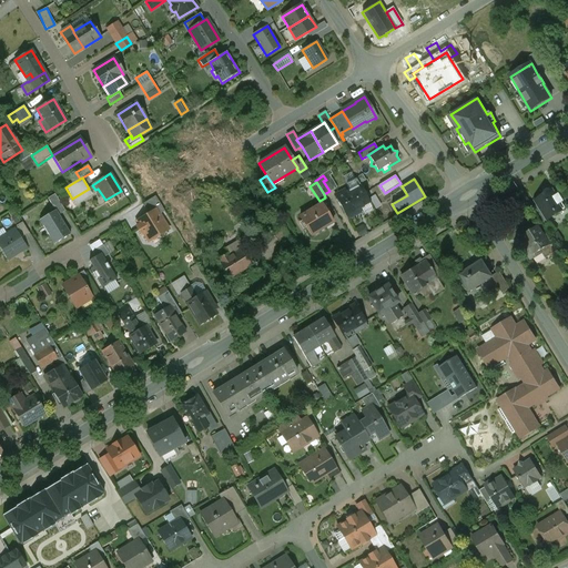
[(359,185),(347,193),(346,190),(335,195),(347,219),(362,211),(359,209),(369,203),(359,185)]
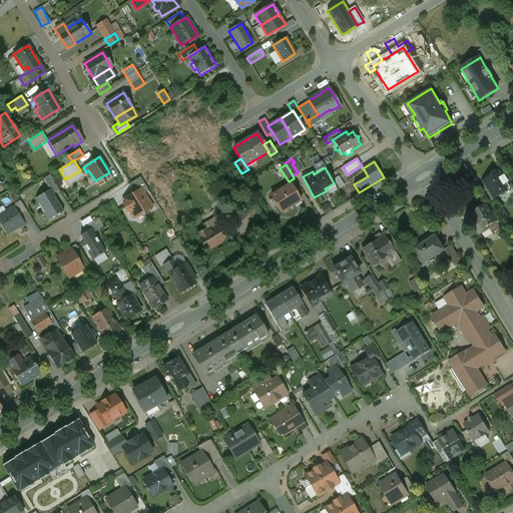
[(502,178),(499,172),(498,172),(498,171),(497,171),(495,170),(494,171),(493,171),(492,172),(491,173),(491,174),(491,175),(491,177),(484,181),(495,199),(511,188),(507,183),(508,182),(505,176),(502,178)]
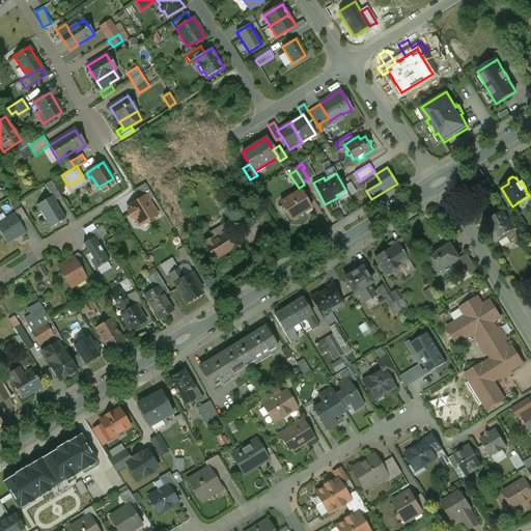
[(51,182),(45,186),(51,197),(52,197),(55,201),(61,197),(51,182)]
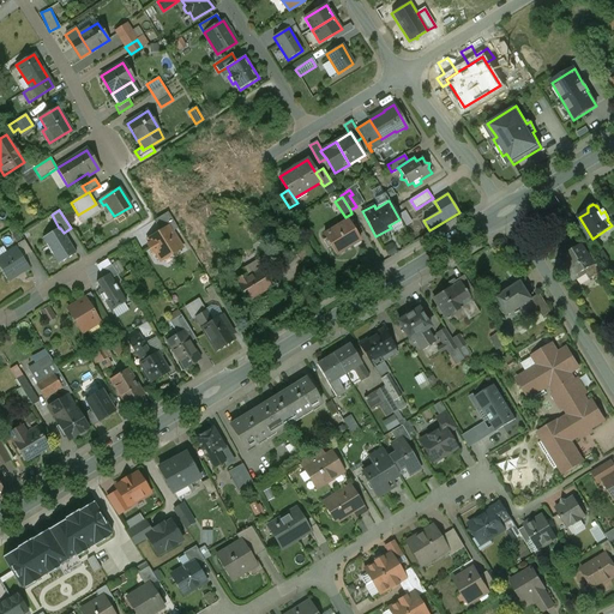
[(178,228),(168,212),(154,221),(160,229),(157,230),(158,234),(169,227),(172,232),(178,228)]
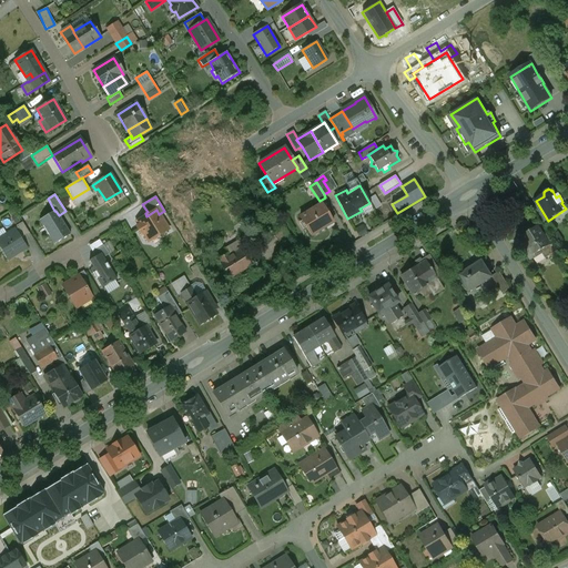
[(333,223),(322,204),(300,217),(311,235),(325,226),(326,227),(333,223)]
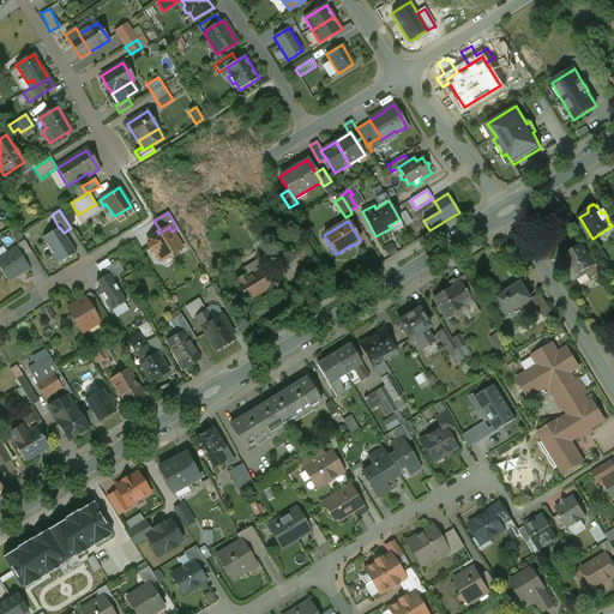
[(158,234),(152,238),(154,241),(148,245),(152,253),(156,252),(161,260),(181,247),(172,232),(169,227),(158,234)]
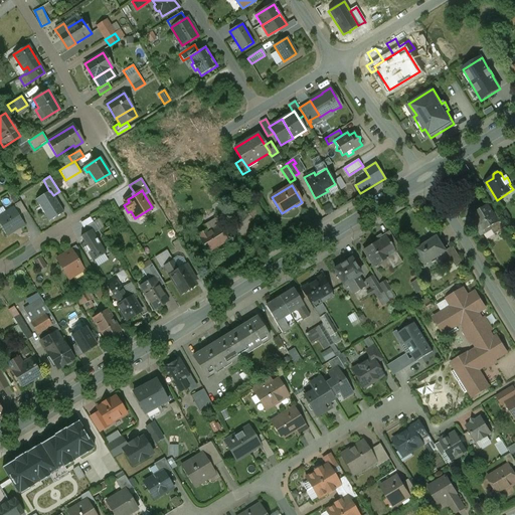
[(49,191),(35,199),(49,221),(63,212),(53,195),(50,191),(49,191)]
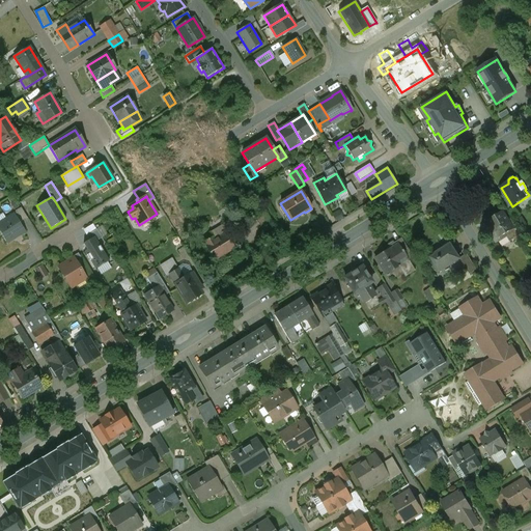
[(253,211),(261,229),(273,224),(264,205),(253,211)]
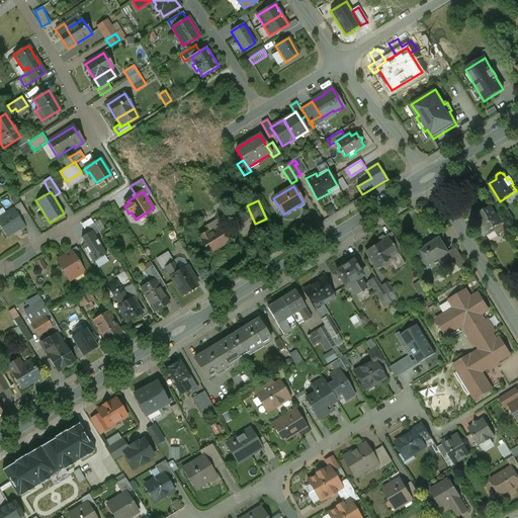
[(20,203),(15,206),(21,216),(26,212),(20,203)]
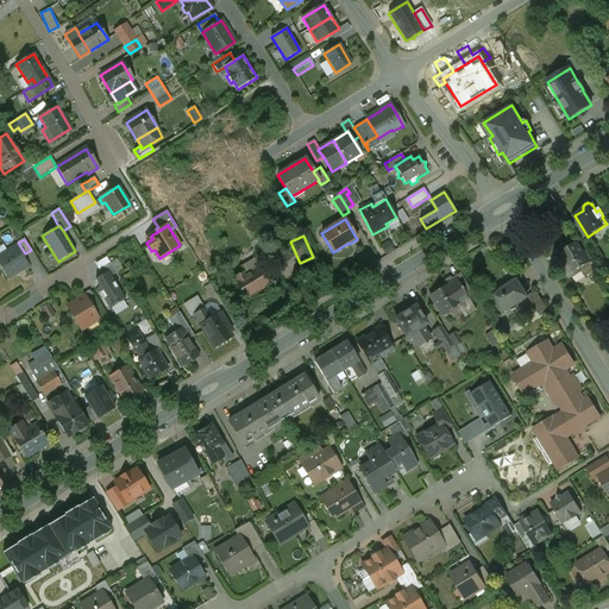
[(589,263),(577,243),(559,253),(565,262),(560,265),(569,280),(582,271),(585,276),(594,271),(591,267),(592,265),(592,264),(592,263),(591,263),(590,262),(589,263)]
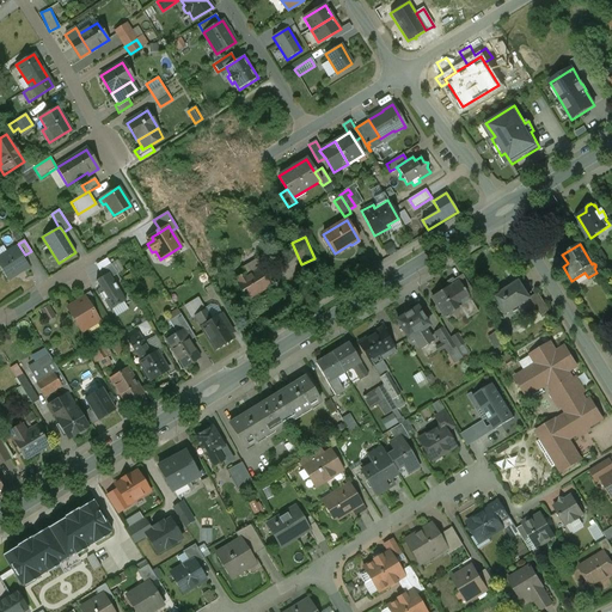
[(16,248),(0,256),(0,267),(8,281),(29,268),(16,248)]
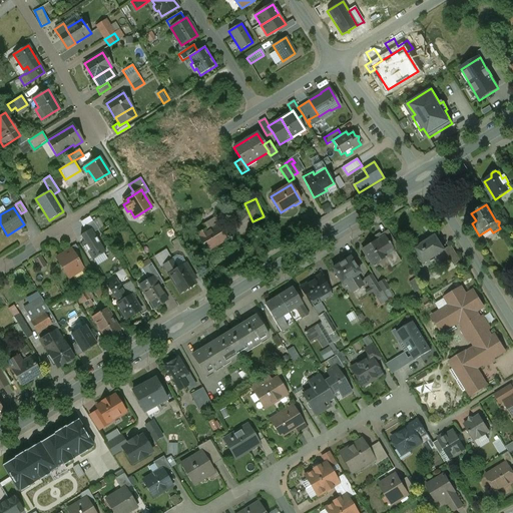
[(100,231),(95,223),(86,228),(89,234),(95,231),(97,233),(100,231)]
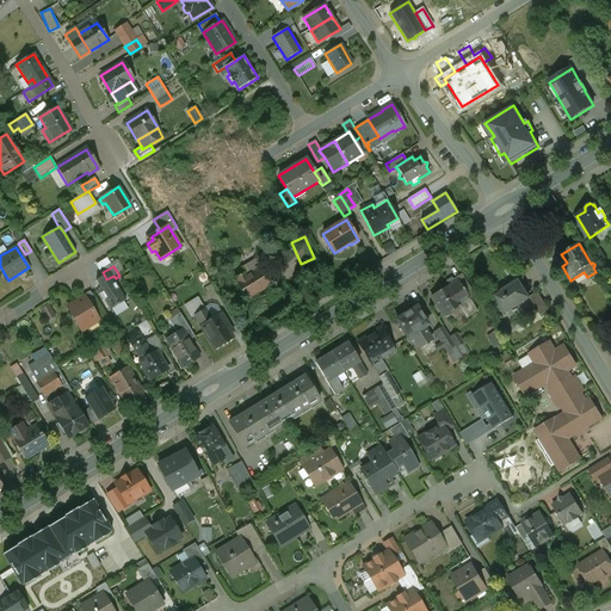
[(224,270),(213,276),(218,285),(230,278),(224,269),(223,269),(224,270)]
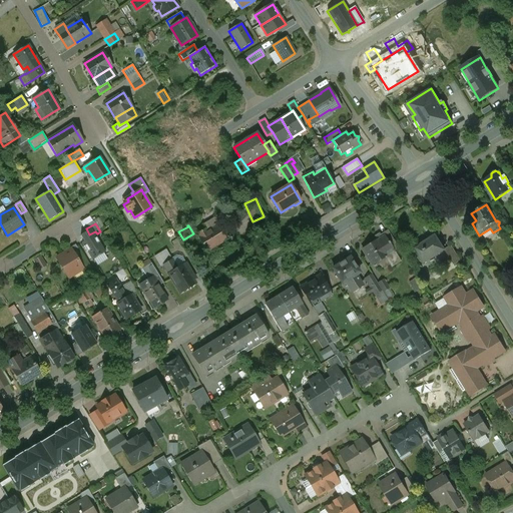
[(217,225),(207,232),(205,229),(201,231),(201,230),(196,233),(207,251),(225,239),(217,225)]
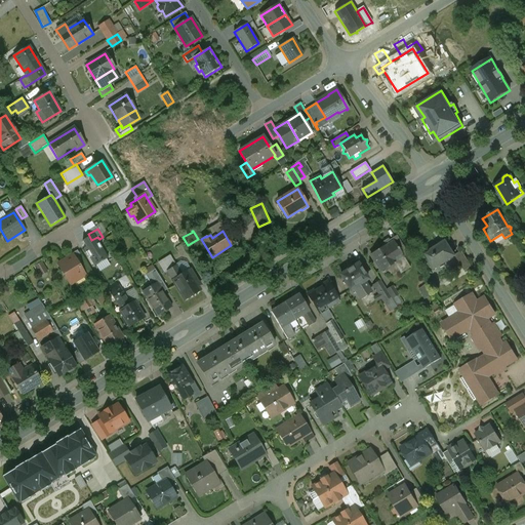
[(403,257),(398,250),(403,246),(397,236),(384,244),(385,247),(386,246),(395,263),(388,267),(393,274),(398,270),(401,274),(409,268),(403,257)]
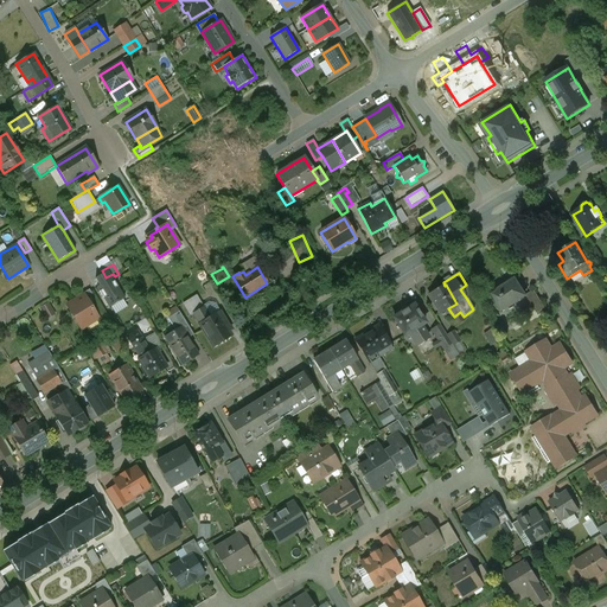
[(115,276),(113,274),(106,278),(94,285),(110,312),(129,301),(115,276)]
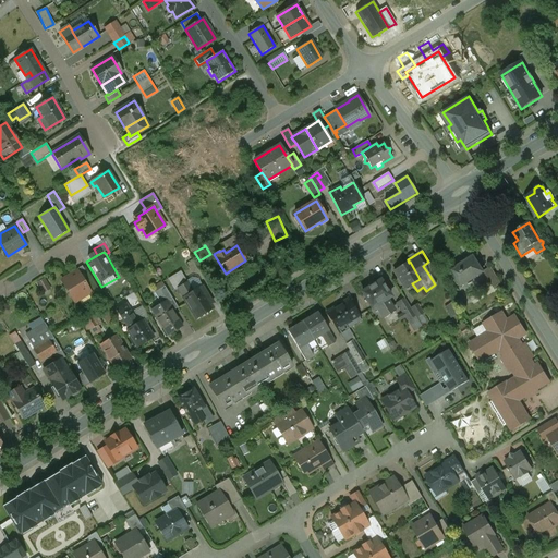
[(473,257),(451,271),(461,287),(483,273),(483,271),(473,257)]
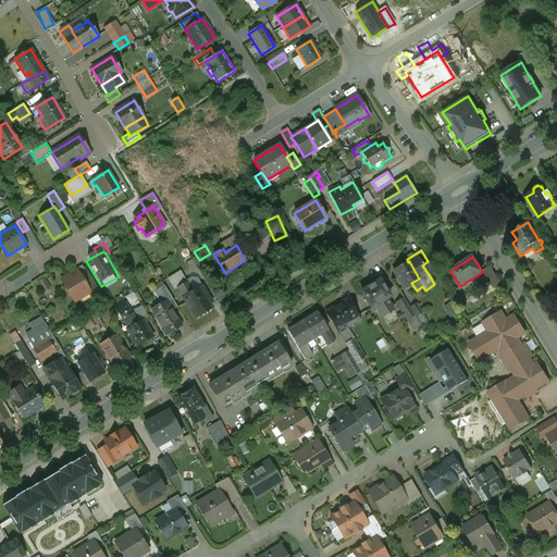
[(408,262),(394,271),(404,287),(411,283),(419,279),(409,261),(408,262)]
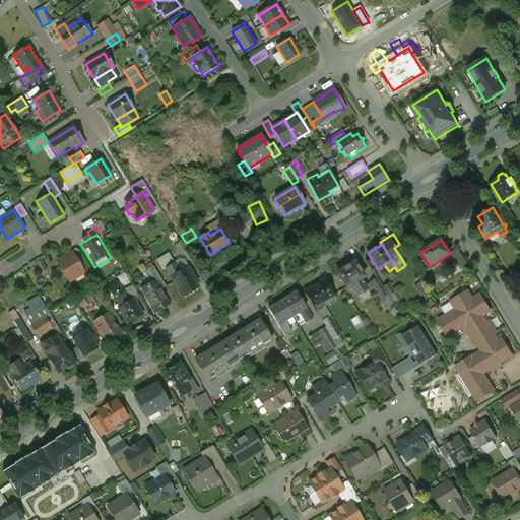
[(76,248),(71,252),(71,253),(72,253),(74,257),(79,254),(76,248)]
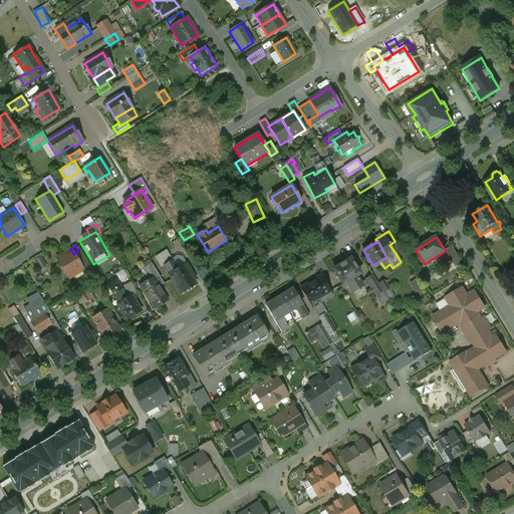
[(462,261),(452,246),(445,250),(445,251),(455,266),(462,261)]
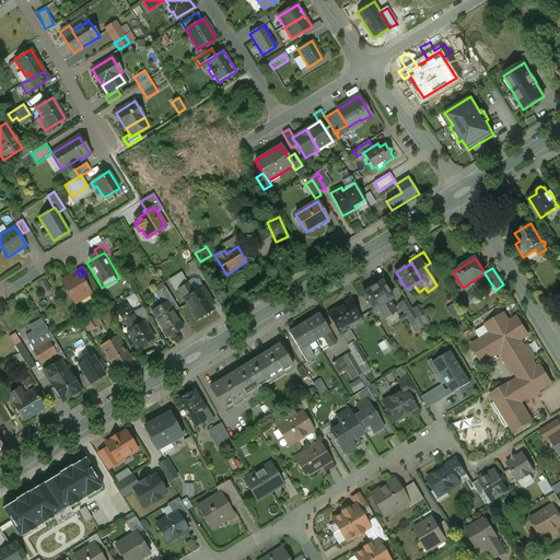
[(77,272),(61,282),(74,303),(91,294),(80,277),(78,272),(77,272)]
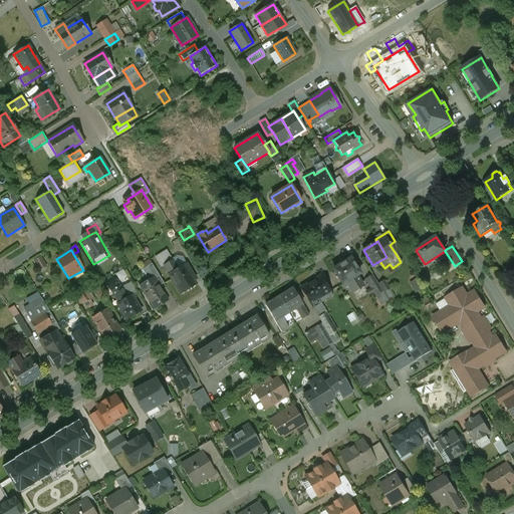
[(34,260),(39,269),(46,265),(41,256),(34,260)]
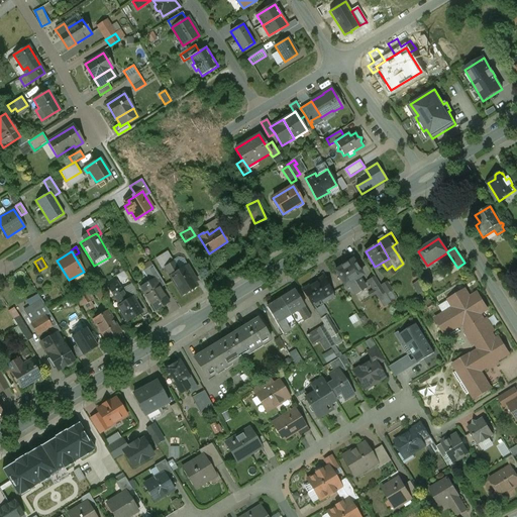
[(171,257),(162,263),(165,267),(173,262),(171,257)]
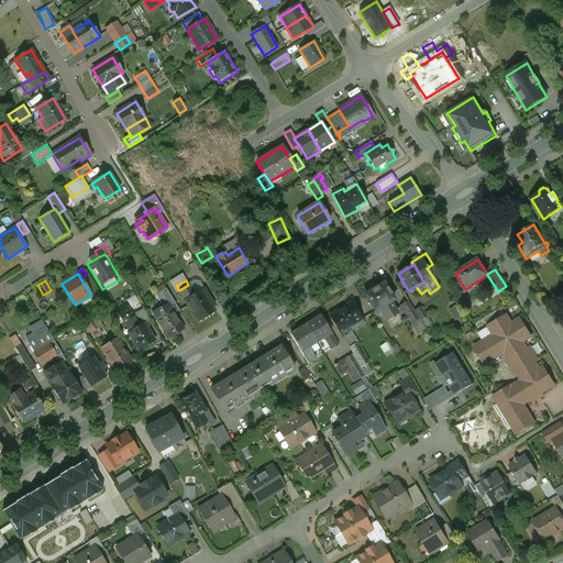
[(384,283),(377,287),(377,286),(376,287),(372,289),(371,290),(372,290),(365,295),(375,311),(379,309),(390,302),(394,299),(384,283)]
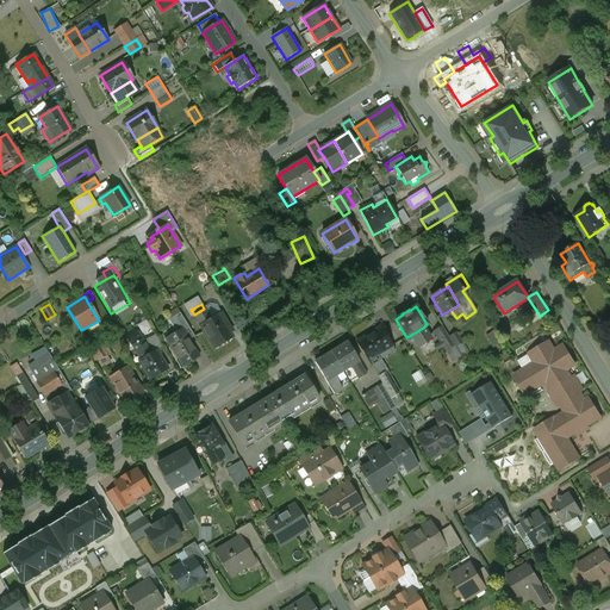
[(194,315),(201,327),(211,321),(205,309),(204,309),(194,315)]
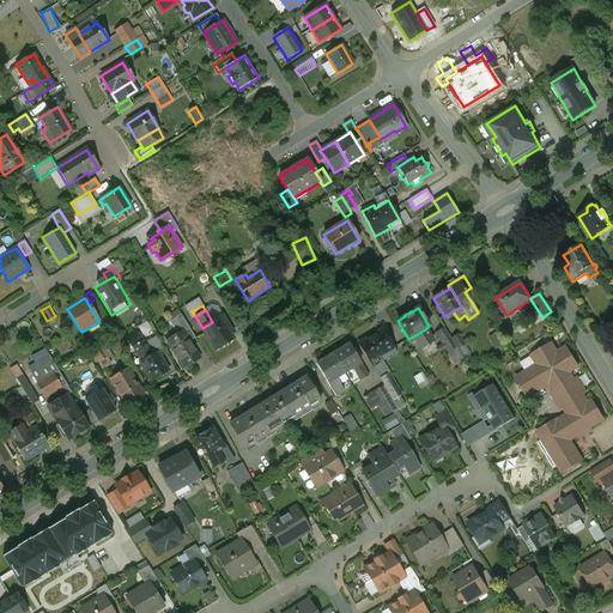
[(181,315),(169,322),(177,334),(182,331),(189,343),(195,338),(181,315)]
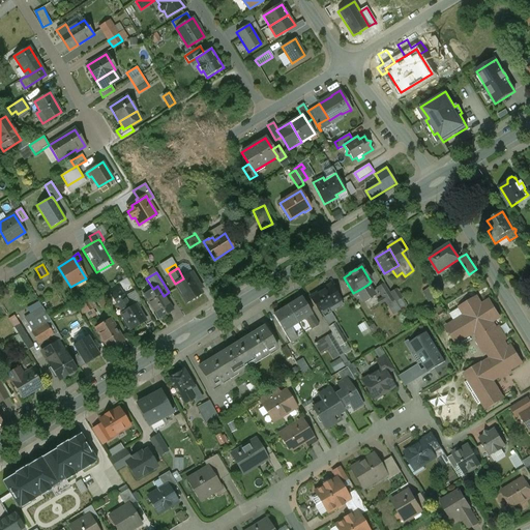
[(183,278),(175,284),(186,302),(201,293),(197,287),(200,286),(192,273),(183,278)]
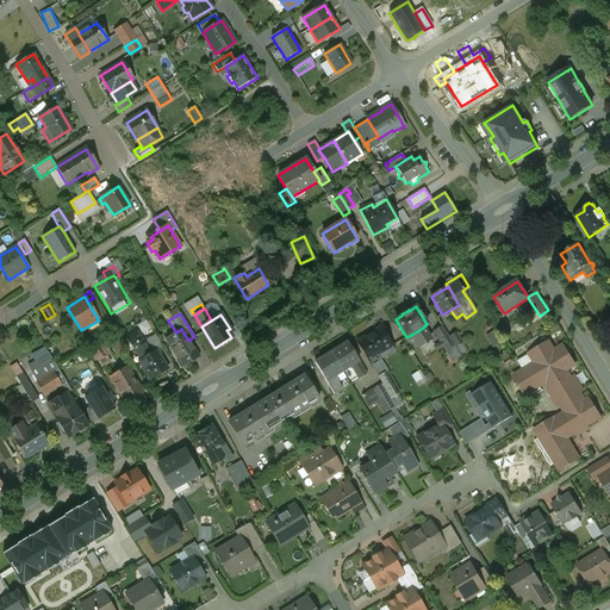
[(458,331),(455,332),(449,324),(442,327),(453,346),(455,347),(464,342),(458,331)]
